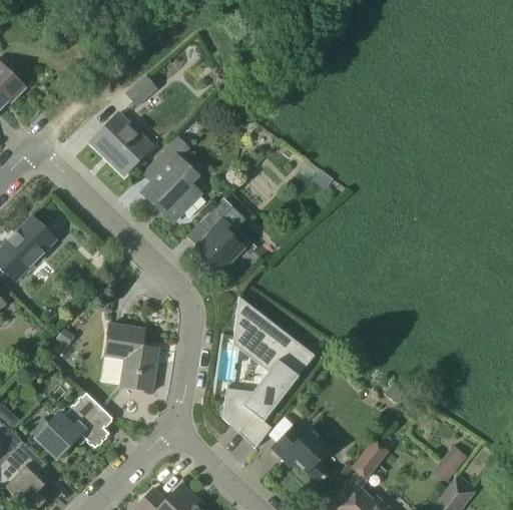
[(0,106),(8,99),(10,101),(25,86),(0,62),(0,106)]
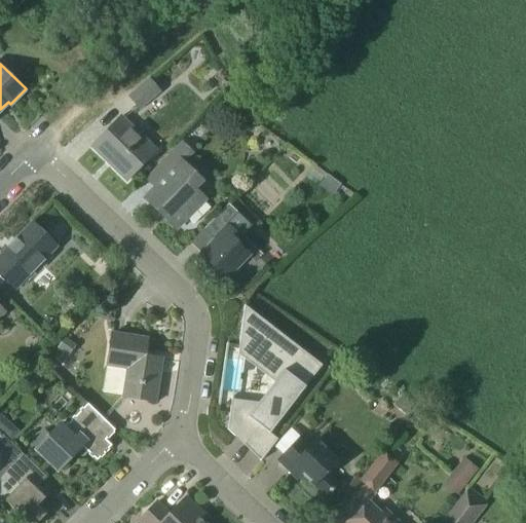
[(139,108),(159,90),(147,77),(127,94),(139,108)]
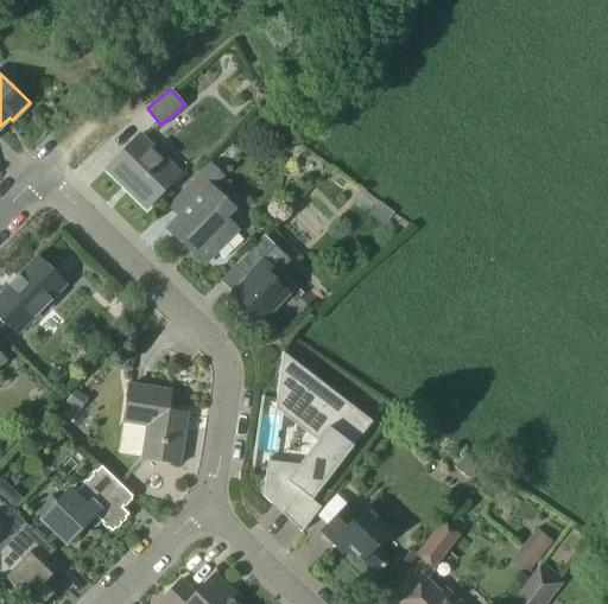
[(139,133),(107,166),(147,205),(179,172),(139,133)]
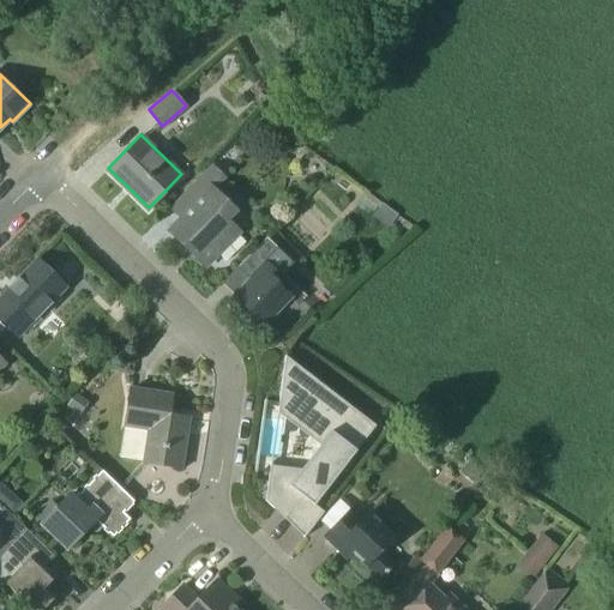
[(193,243),(210,260),(217,252),(226,259),(235,249),(228,242),(239,230),(226,218),(235,209),(211,187),(223,175),(211,164),(172,206),(181,217),(170,229),(184,242),(186,240),(191,245),(193,243)]
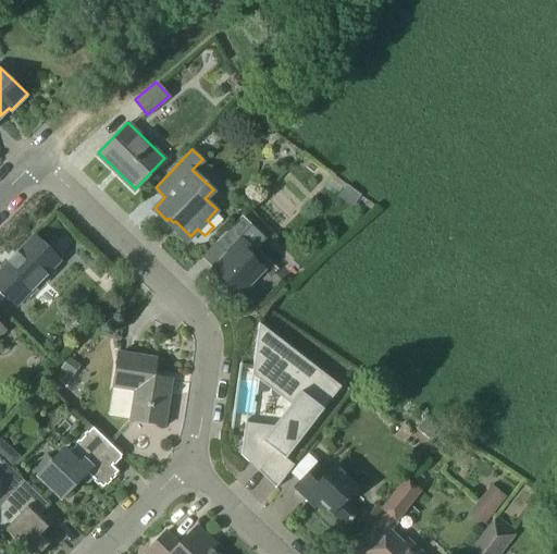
[(249,254),(252,249),(265,236),(242,213),(218,238),(231,250),(214,267),(239,291),(263,267),(249,254)]
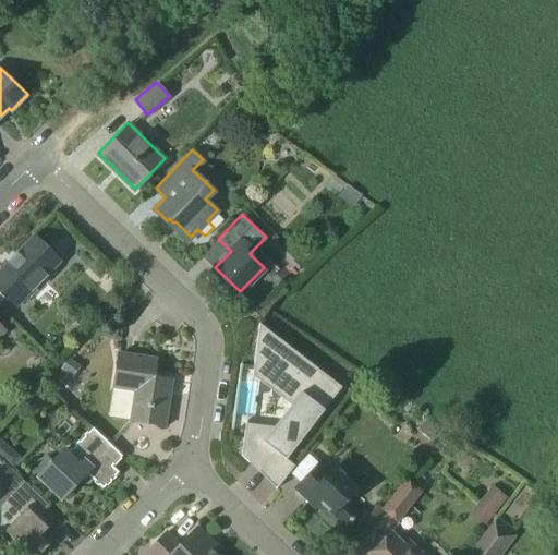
[(0,286),(17,303),(60,258),(35,234),(0,269),(0,286)]
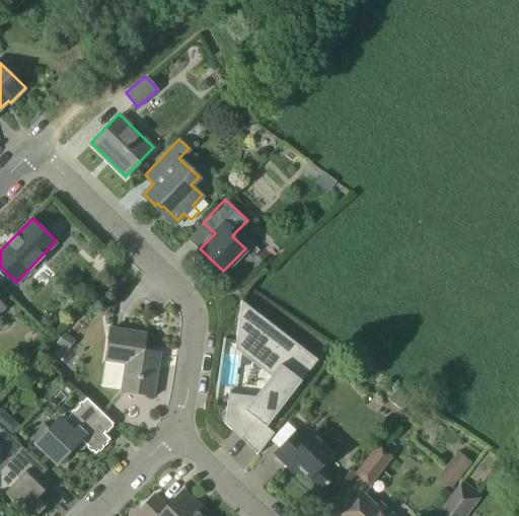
[(298,344),(240,298),(235,339),(261,342),(277,354),(251,389),(228,385),(224,413),(240,429),(250,416),(263,426),(309,367),(291,352),(298,344)]
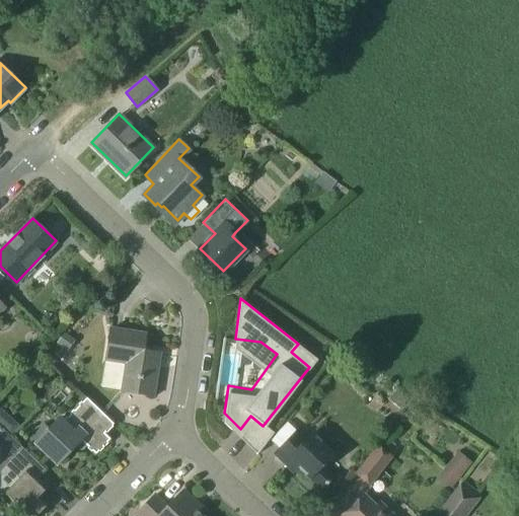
[(122,386),(122,388),(153,393),(160,352),(142,350),(145,332),(110,326),(106,359),(104,359),(101,384),(122,386)]
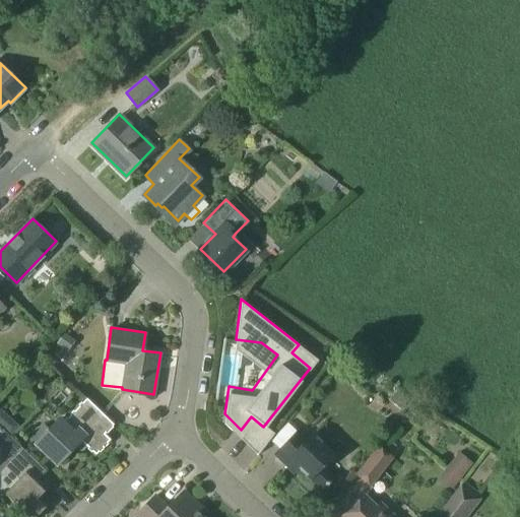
[(57,341),(68,349),(76,338),(65,330),(57,341)]
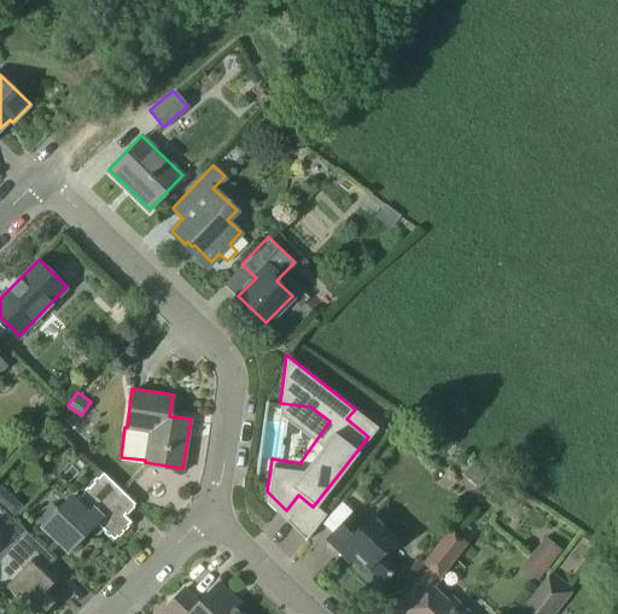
[(42,526),(68,551),(91,527),(97,533),(103,527),(114,538),(132,520),(124,514),(135,502),(105,472),(75,501),(71,497),(42,526)]
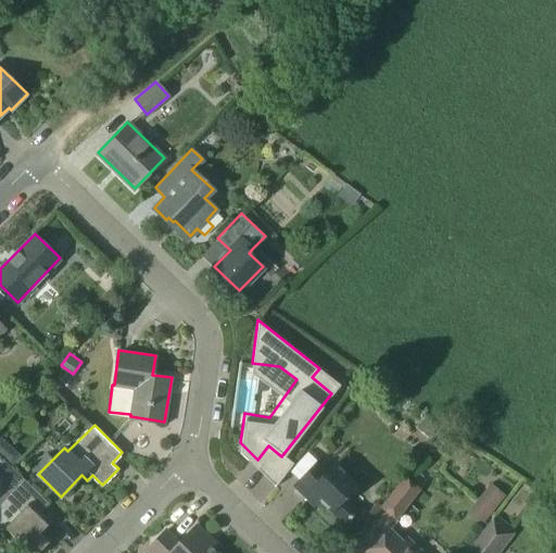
[(11,448),(0,438),(0,452),(3,455),(11,448)]
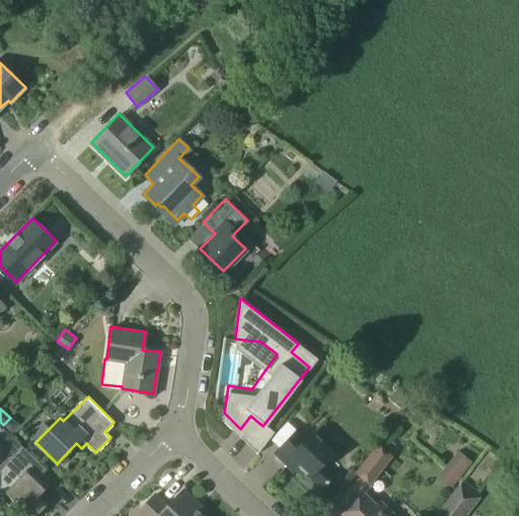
[(289,457),(321,489),(335,476),(322,465),(334,453),(311,432),(307,437),(298,429),(274,452),(284,462),(289,457)]
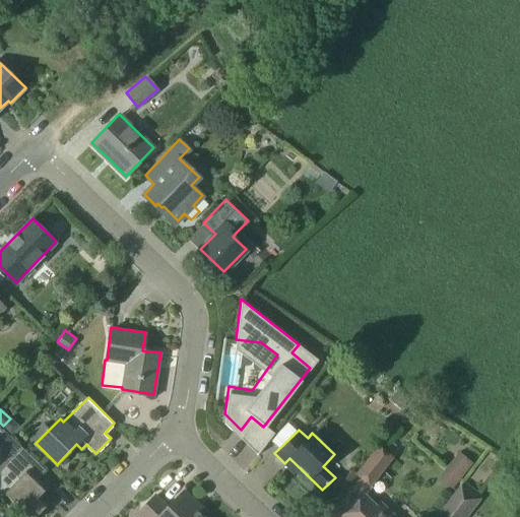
[(378,444),(355,472),(371,486),(394,456),(378,444)]
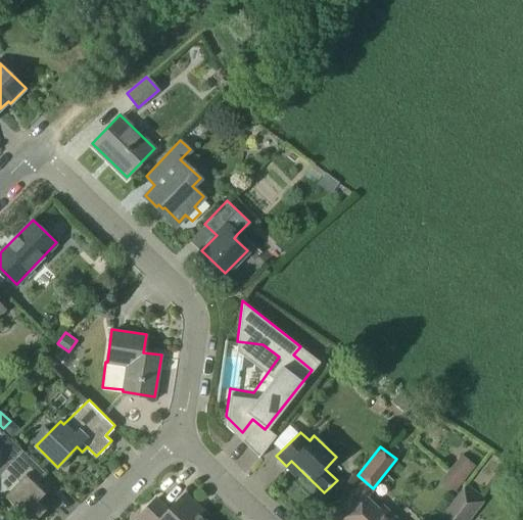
[(46,472),(26,453),(22,450),(1,471),(1,494),(4,497),(3,499),(25,519),(34,519),(48,506),(39,498),(47,489),(38,481),(46,472)]
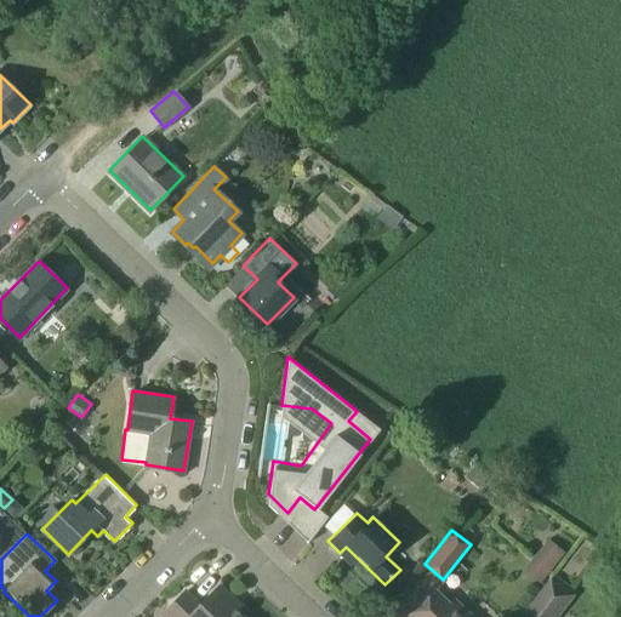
[(565,550),(548,537),(524,567),(541,581),(565,550)]
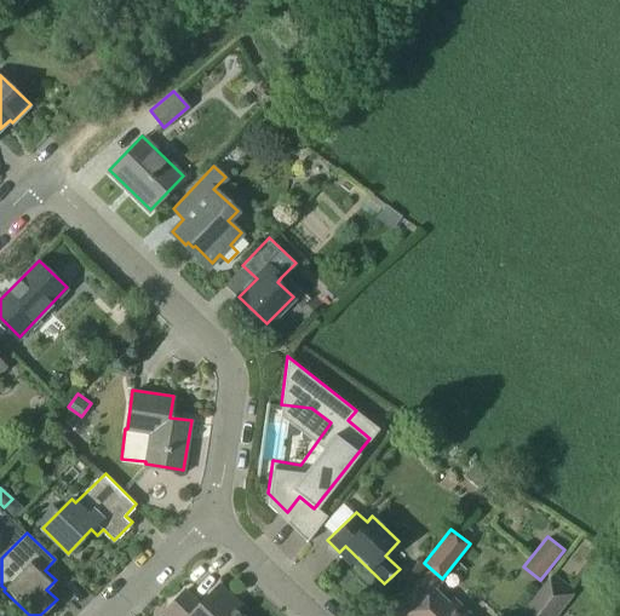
[(552,571),(516,615),(555,615),(575,588),(552,571)]
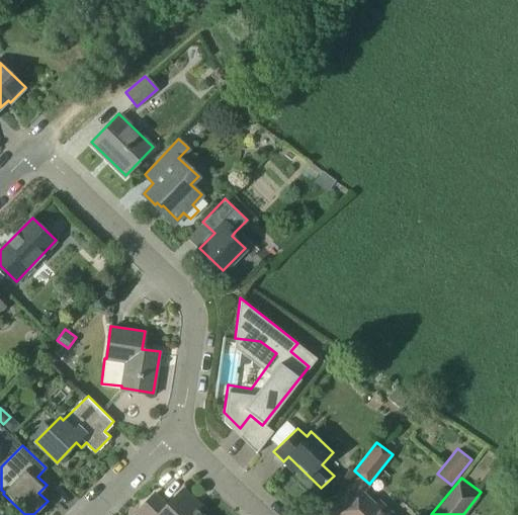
[(203,514),(190,502),(194,498),(183,487),(167,504),(155,492),(136,511),(140,514),(203,514)]
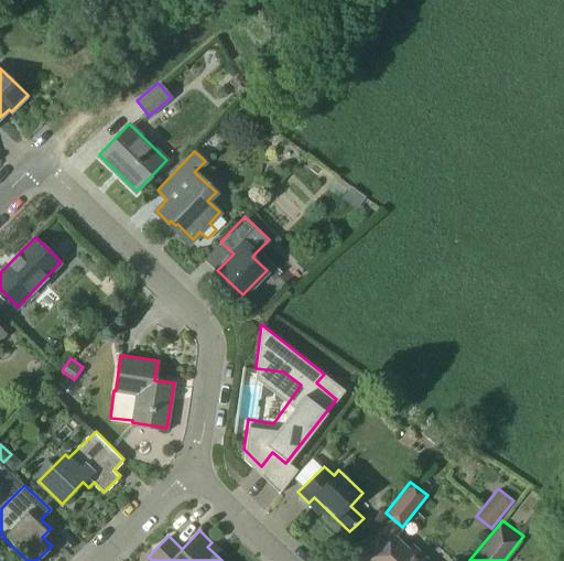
[(426,560),(411,547),(408,550),(394,538),(371,560),(426,560)]
